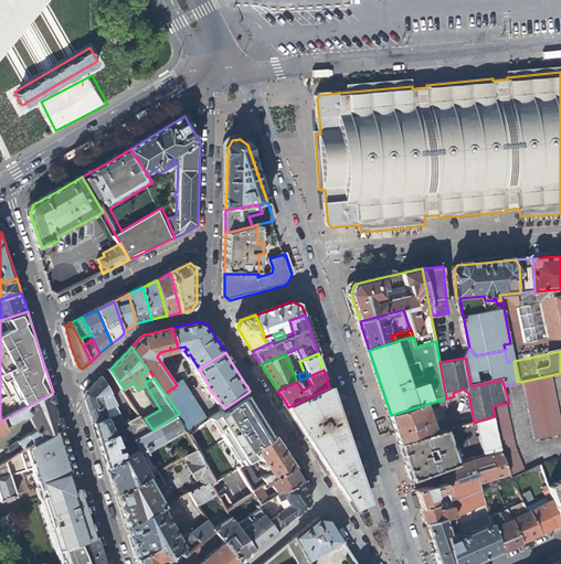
[(560,403),(554,374),(540,378),(553,437),(560,435),(560,403)]
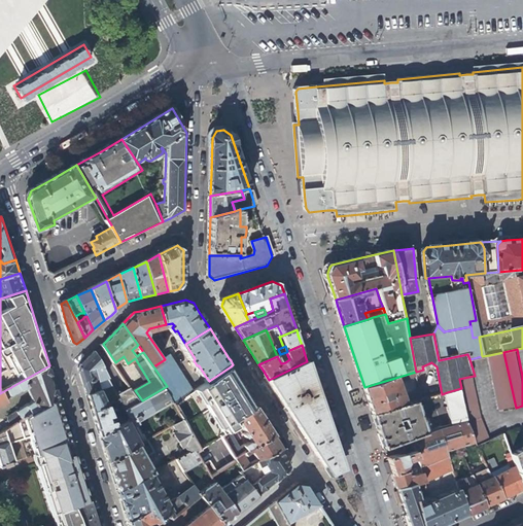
[(101,389),(108,405),(120,397),(119,394),(97,351),(90,358),(80,367),(89,394),(101,389)]
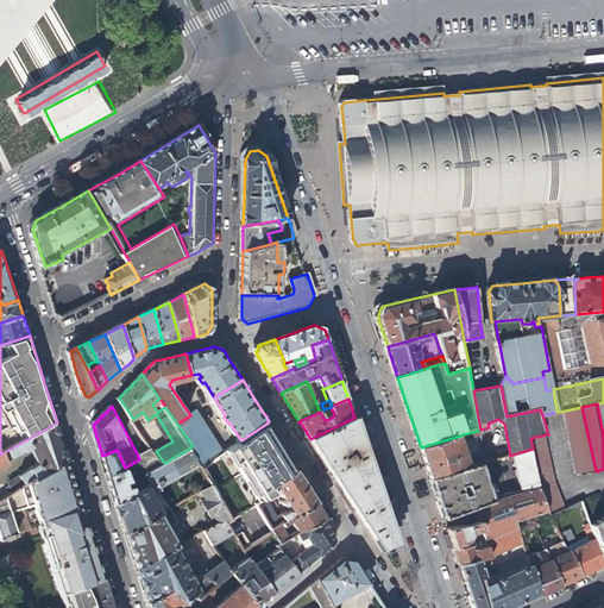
[(596,471),(582,407),(565,411),(580,475),(596,471)]
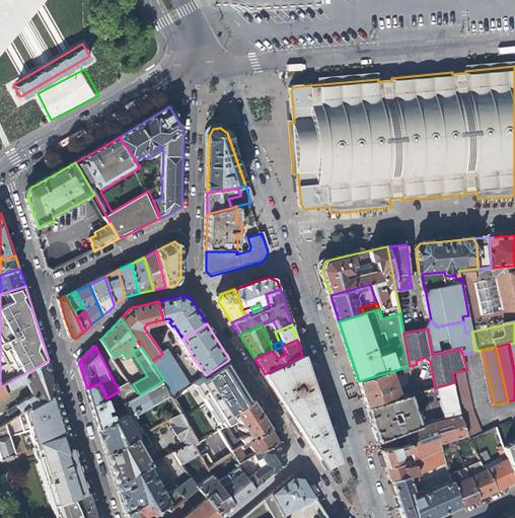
[(169,349),(162,354),(151,361),(164,380),(169,390),(171,394),(176,405),(197,393),(169,349)]
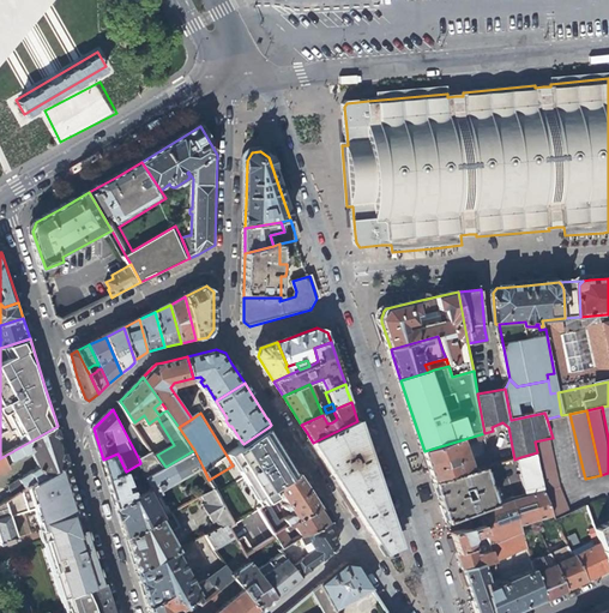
[(357,421),(313,443),(319,450),(327,463),(336,475),(349,494),(372,527),(389,551),(399,546),(386,509),(379,485),(369,457),(361,430),(357,421)]
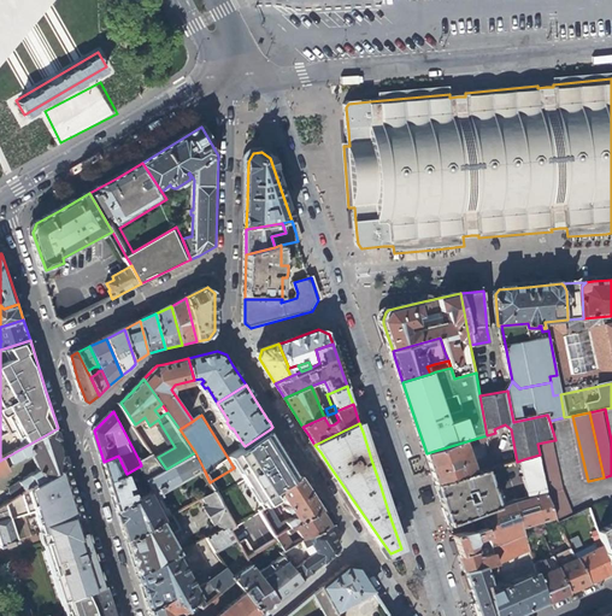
[(13,494),(16,500),(30,491),(70,465),(65,450),(58,428),(0,461),(0,477),(12,473),(9,467),(34,453),(41,470),(13,490),(13,494)]
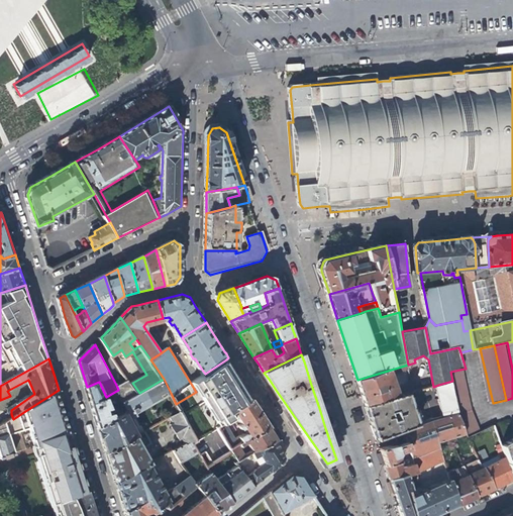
[(211,466),(235,452),(233,448),(221,428),(228,422),(236,417),(232,411),(250,399),(244,389),(238,379),(226,359),(205,374),(201,377),(205,387),(196,392),(176,404),(180,411),(193,430),(198,436),(200,439),(196,441),(201,449),(211,466)]
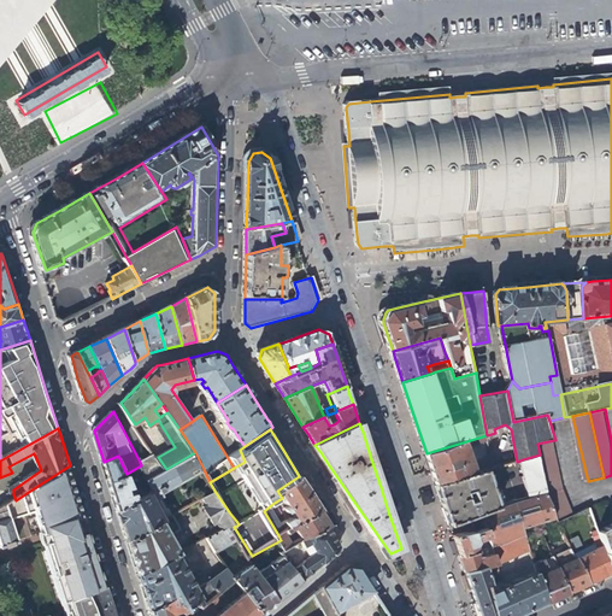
[(492,456),(487,435),(427,453),(437,485),(476,473),(477,473),(474,462),(492,456)]
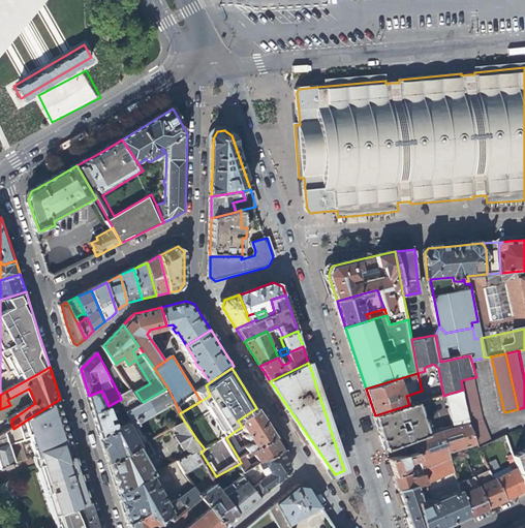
[(484,414),(475,377),(461,380),(463,390),(466,405),(470,422),(479,442),(481,447),(489,443),(494,441),(484,414)]
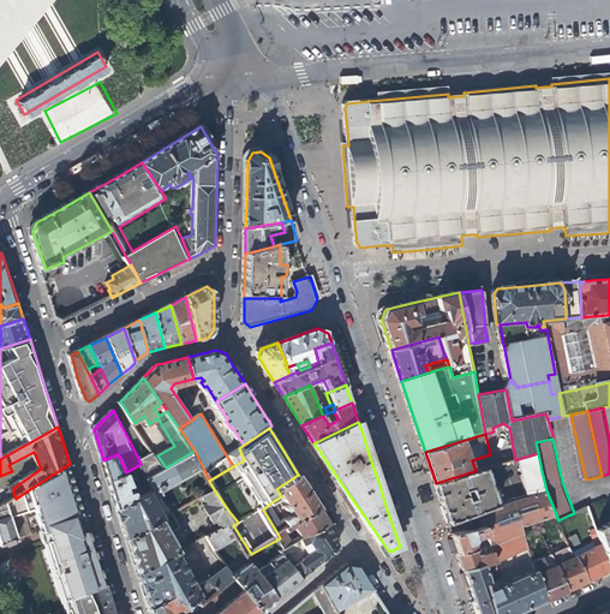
[(192,468),(201,463),(195,451),(166,468),(157,455),(155,452),(148,455),(139,460),(141,464),(155,488),(148,493),(138,499),(119,510),(124,523),(129,540),(173,513),(168,505),(166,506),(161,494),(162,493),(160,486),(163,483),(166,486),(168,486),(192,472),(192,470),(192,468)]
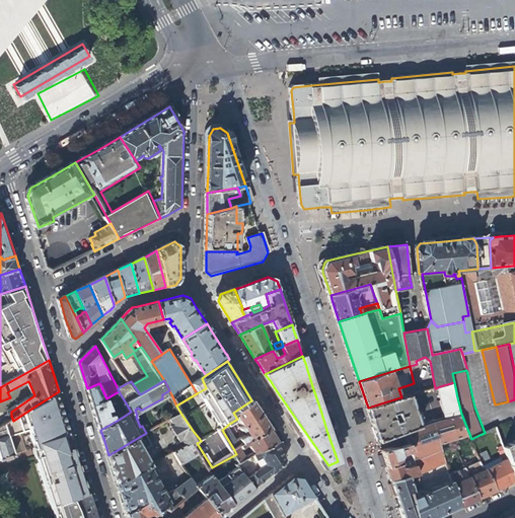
[(440,390),(443,402),(457,397),(454,382),(440,386),(440,390)]
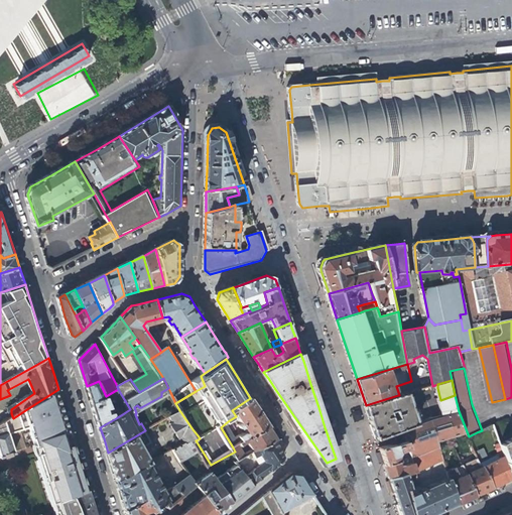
[(92,402),(106,396),(99,381),(87,386),(89,392),(92,402)]
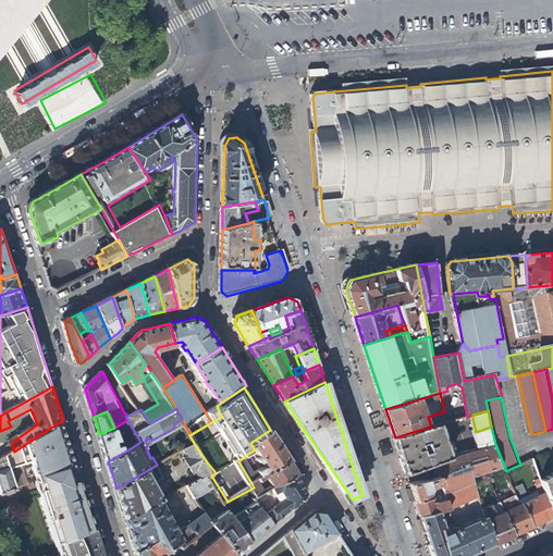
[(72,473),(78,469),(71,444),(63,420),(27,443),(14,452),(7,456),(0,459),(0,480),(4,480),(9,495),(25,490),(20,469),(42,462),(48,481),(72,473)]
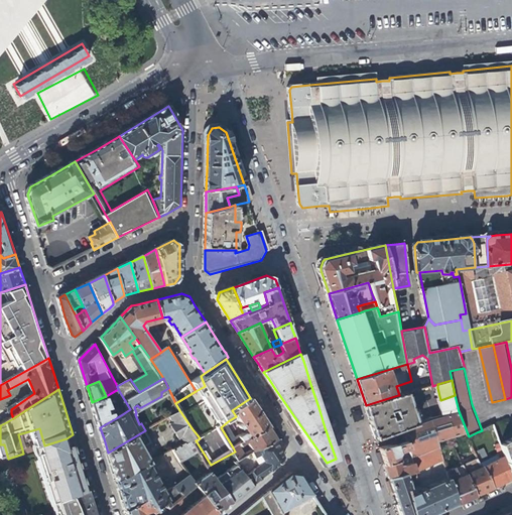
[(399,395),(398,395),(366,405),(371,422),(413,408),(408,393),(399,395)]
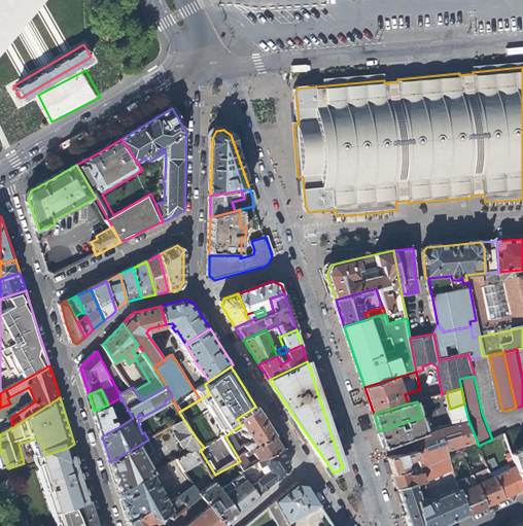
[(450,409),(453,424),(468,420),(464,404),(450,409)]
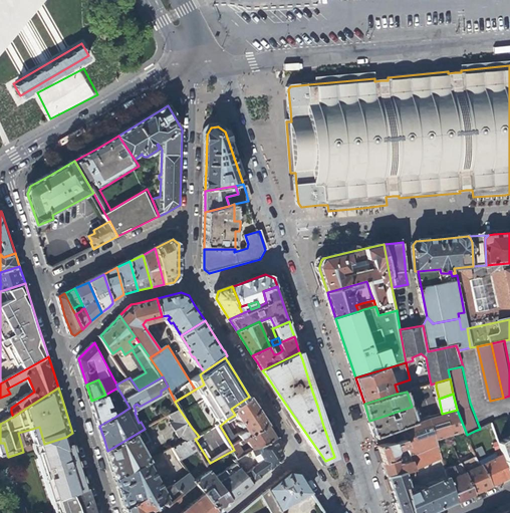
[(111,411),(105,395),(91,401),(95,413),(99,426),(115,417),(112,411),(111,411)]
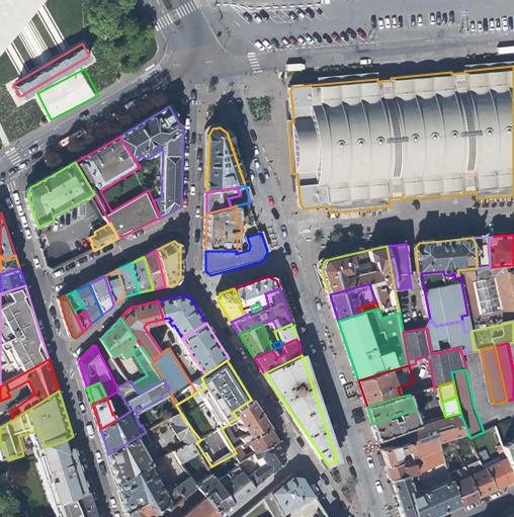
[(245,442),(246,441),(271,426),(254,399),(251,400),(233,412),(237,418),(239,416),(244,423),(242,425),(244,429),(246,428),(250,433),(249,434),(247,434),(242,437),(245,442)]
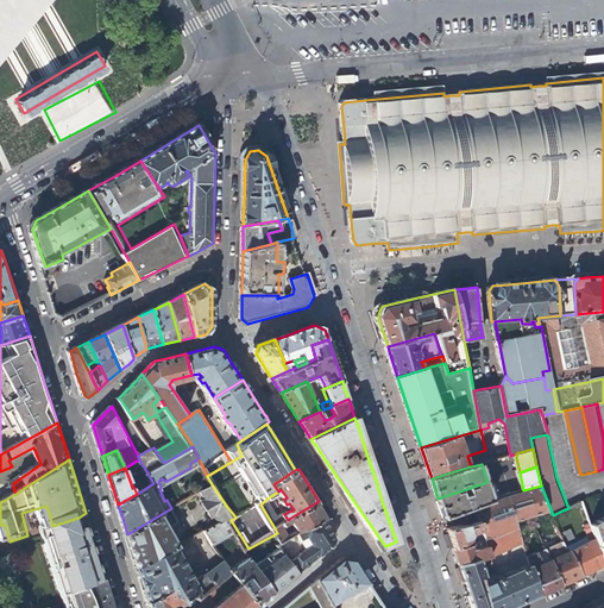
[(144,482),(133,487),(137,494),(146,488),(144,482)]
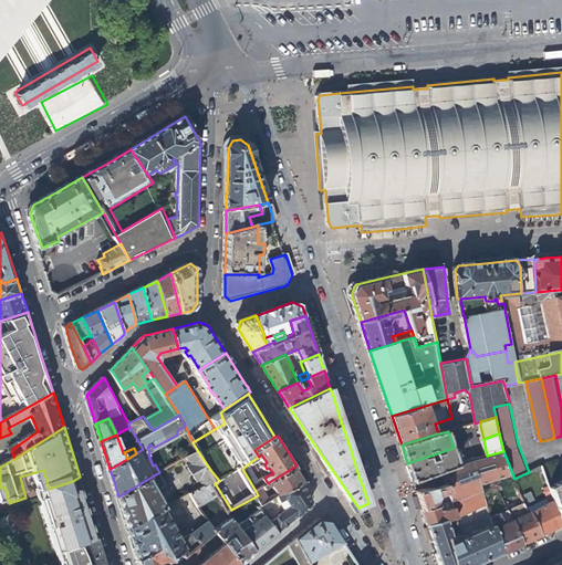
[(458,461),(454,448),(407,463),(409,468),(414,482),(441,471),(459,464),(458,461)]
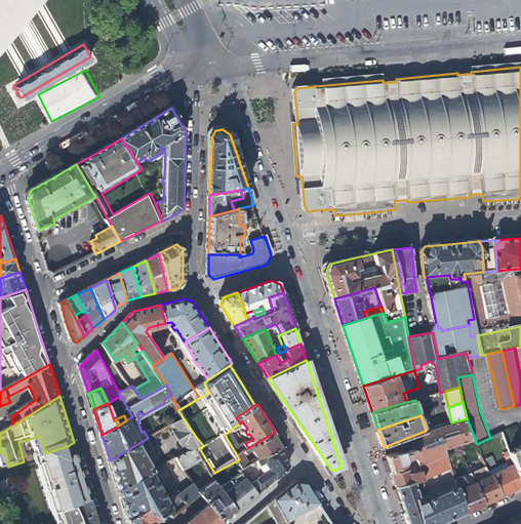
[(194,439),(196,437),(183,417),(172,424),(177,431),(175,432),(184,446),(187,445),(190,451),(178,457),(187,468),(204,456),(199,448),(197,445),(194,439)]
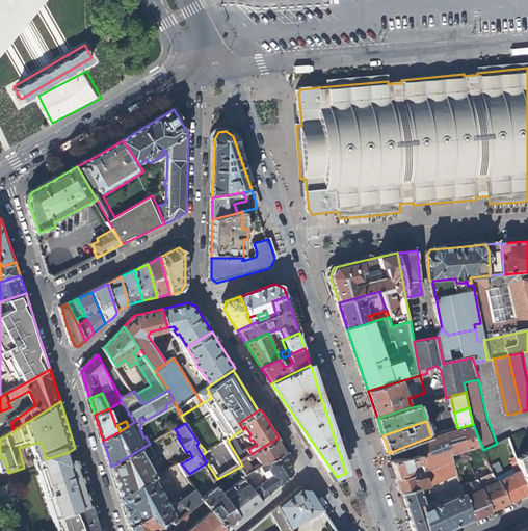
[(445,432),(453,456),(468,450),(481,445),(473,424),(457,428),(445,432)]
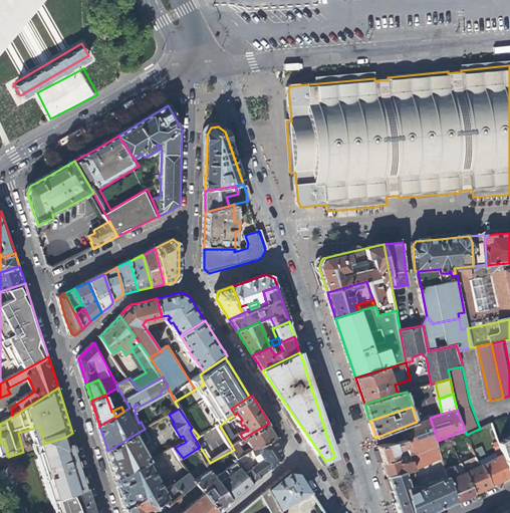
[(438,441),(430,418),(420,421),(417,422),(401,428),(403,434),(404,439),(410,457),(439,444),(438,441)]
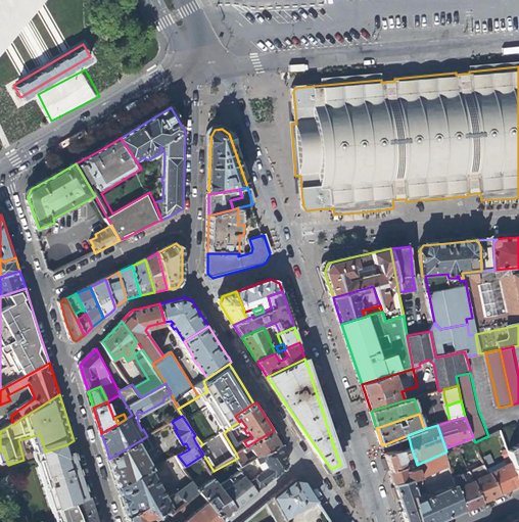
[(243,448),(231,427),(224,433),(236,454),(243,448)]
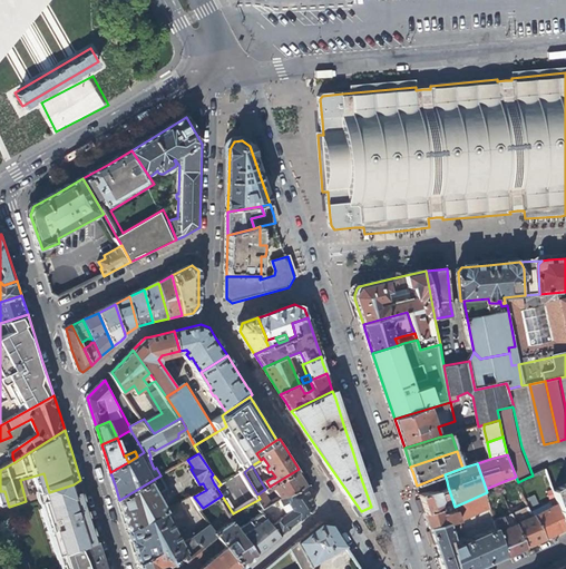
[(276,489),(283,499),(306,487),(309,484),(299,469),(271,486),(274,490),(276,489)]
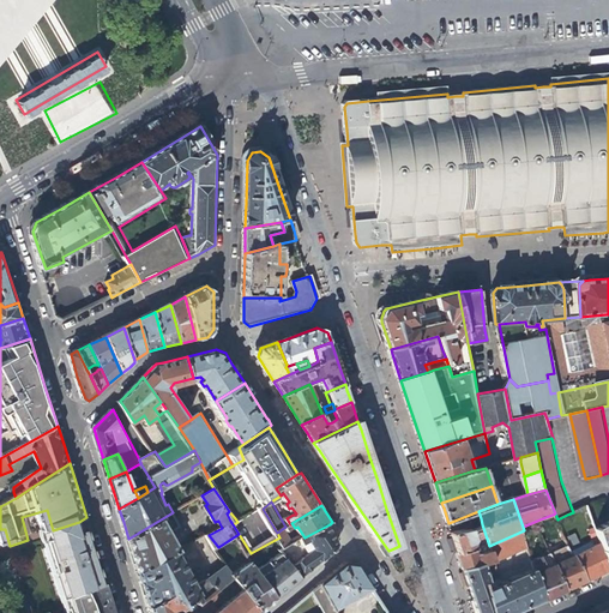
[(180,527),(173,512),(128,539),(133,553),(140,575),(179,553),(180,552),(169,534),(180,527)]
